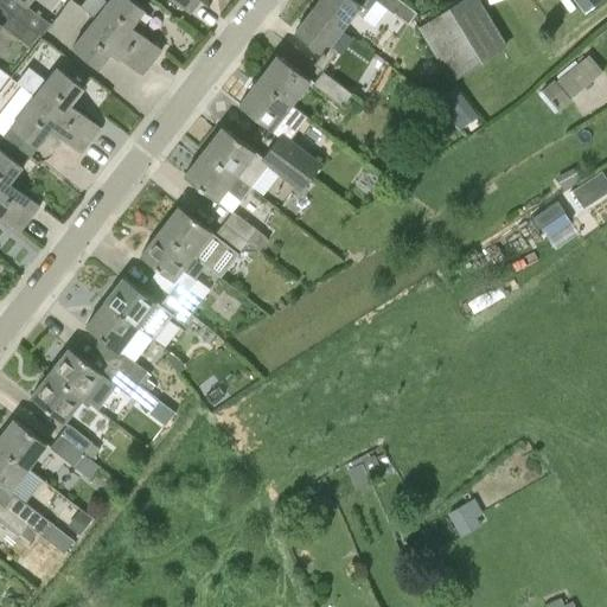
[(94,18),(152,63),(163,50),(132,26),(145,8),(134,0),(107,0),(107,1),(104,0),(85,0),(81,7),(94,18)]
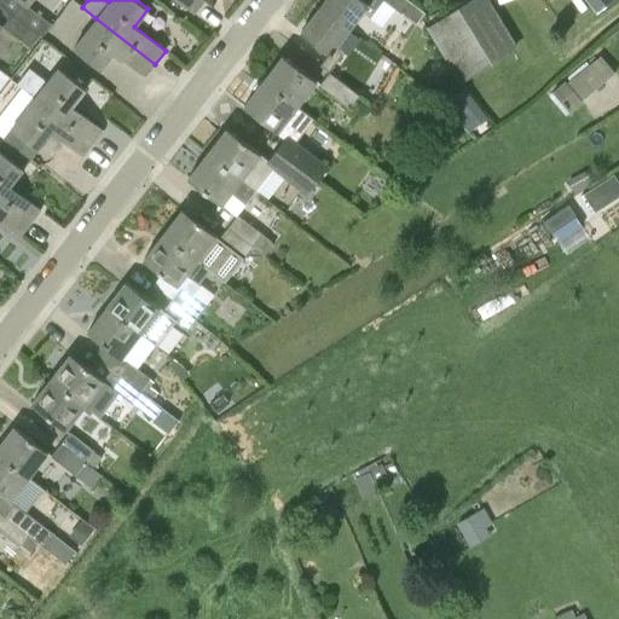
[(177,0),(194,15),(204,0),(203,0),(177,0)]
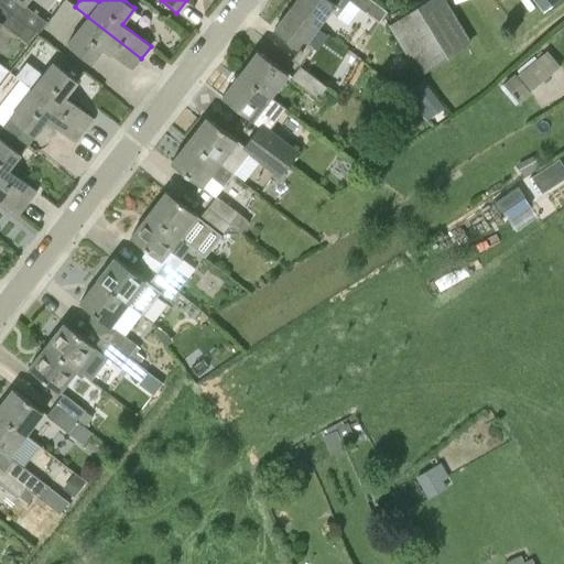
[(296,0),(292,7),(320,28),(331,12),(336,17),(348,1),(379,23),(388,12),(371,0),(337,0),(335,3),(331,0),(296,0)]
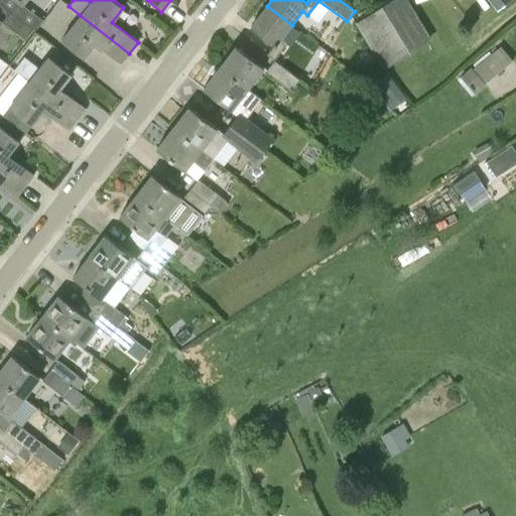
[(384,66),(434,38),(413,0),(386,0),(358,15),(384,66)]
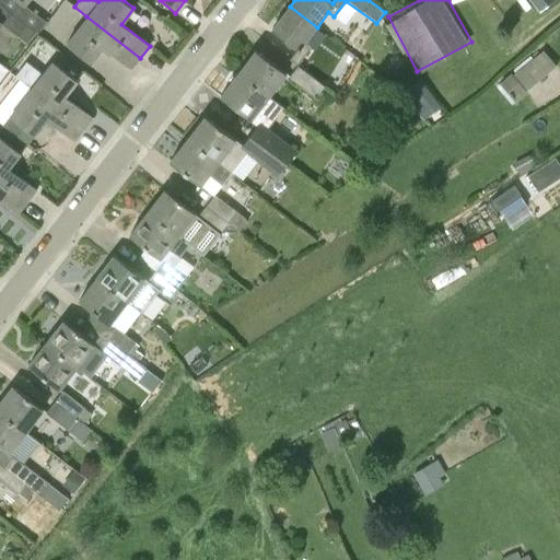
[(298,66),(314,79),(319,72),(302,58),(308,49),(304,45),(317,27),(290,7),(272,30),(298,48),(288,60),(296,67),(298,66)]
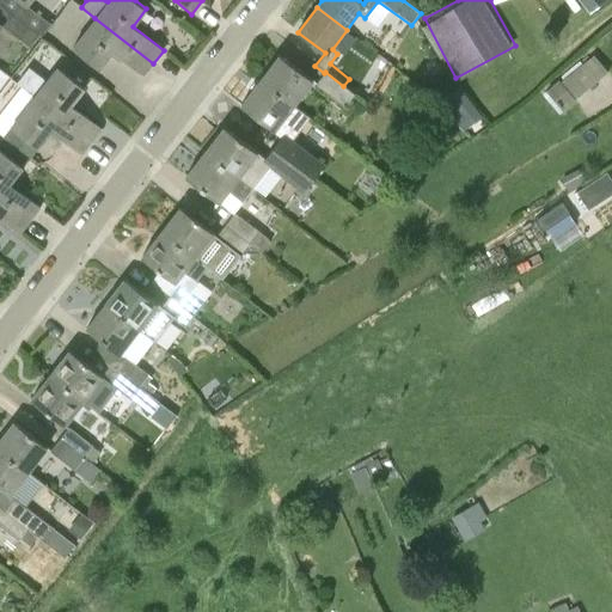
[(144,75),(153,63),(95,18),(72,47),(99,69),(112,51),(144,75)]
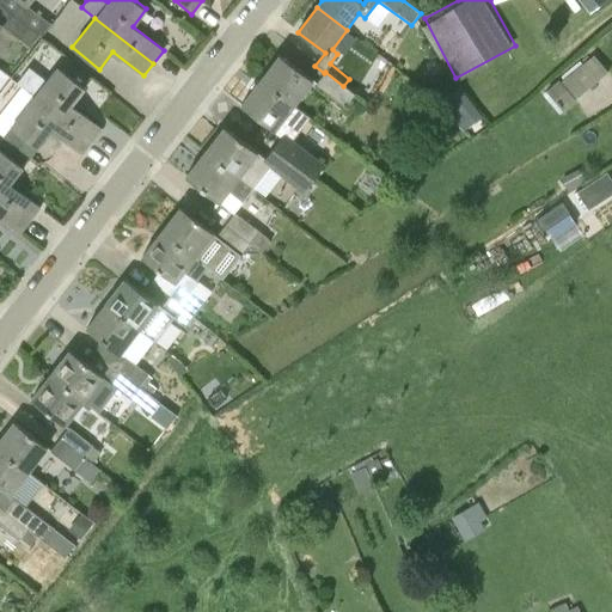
[(30,47),(40,36),(30,28),(20,40),(30,47)]
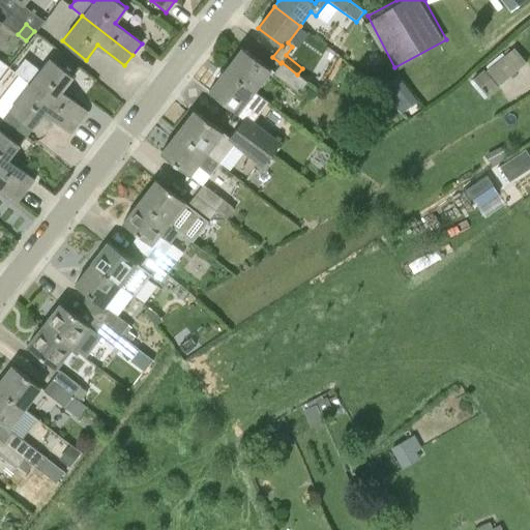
[(242,48),(226,69),(254,91),(270,69),(242,48)]
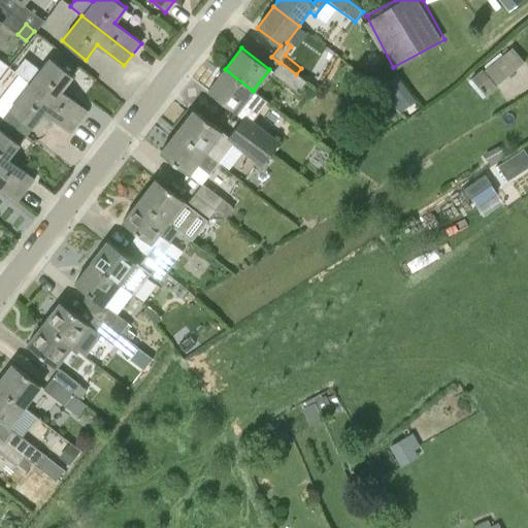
[(486,97),(525,63),(513,48),(485,71),(483,69),(471,79),(486,97)]
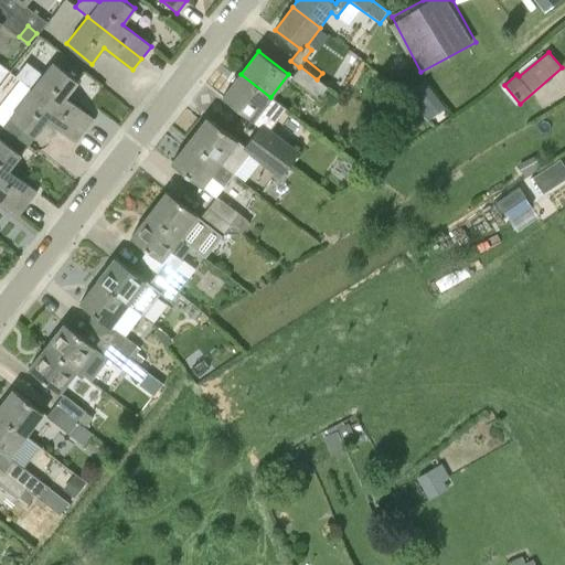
[(53,61),(31,89),(85,130),(94,118),(66,97),(78,81),(53,61)]
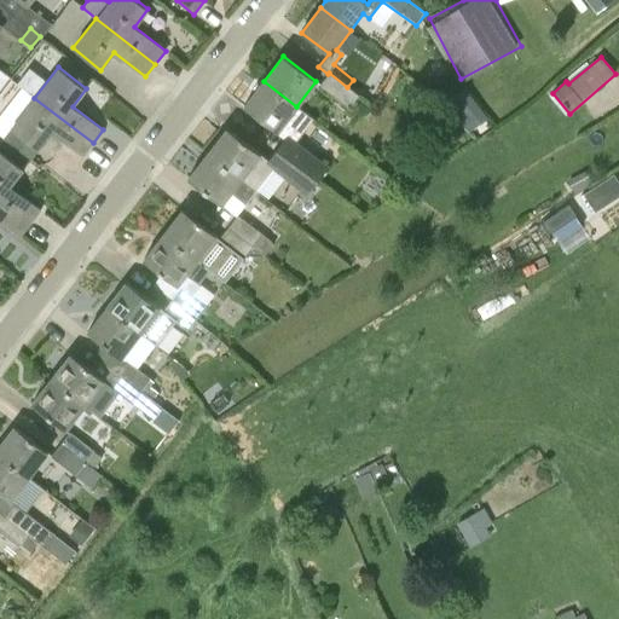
[(347,87),(329,73),(328,74),(319,86),(350,110),(359,97),(347,87)]
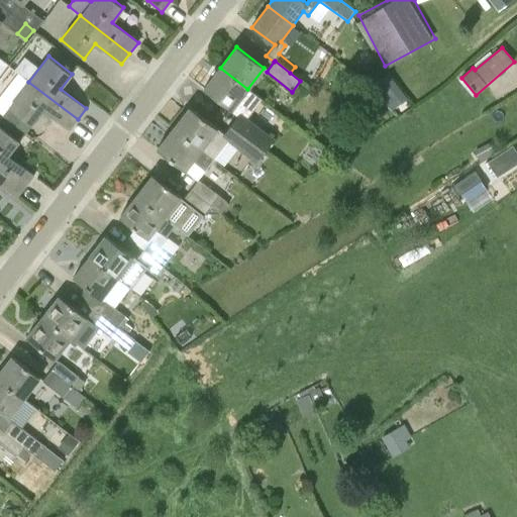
[(246,89),(247,89),(220,68),(204,89),(231,110),(237,116),(231,124),(267,150),(274,140),(246,119),(261,100),(246,89)]
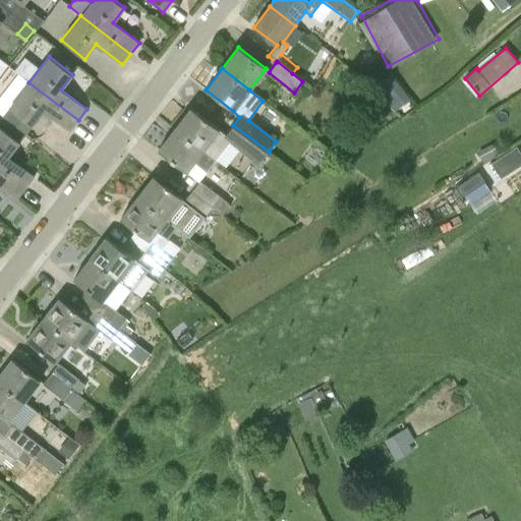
[(393,111),(409,99),(390,74),(379,83),(389,97),(385,100),(393,111)]
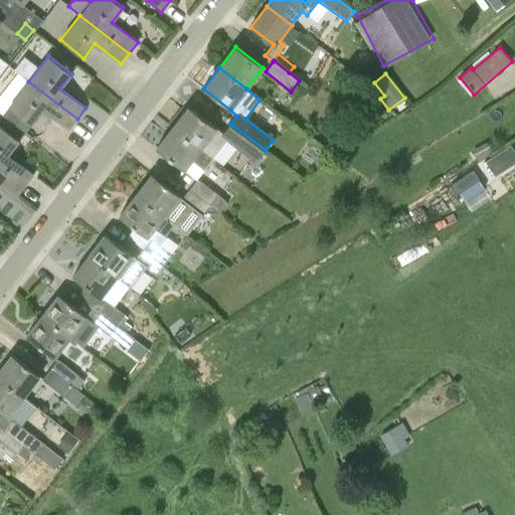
[(8,107),(9,108),(3,116),(24,132),(31,124),(32,124),(43,110),(68,130),(77,119),(28,81),(8,107)]
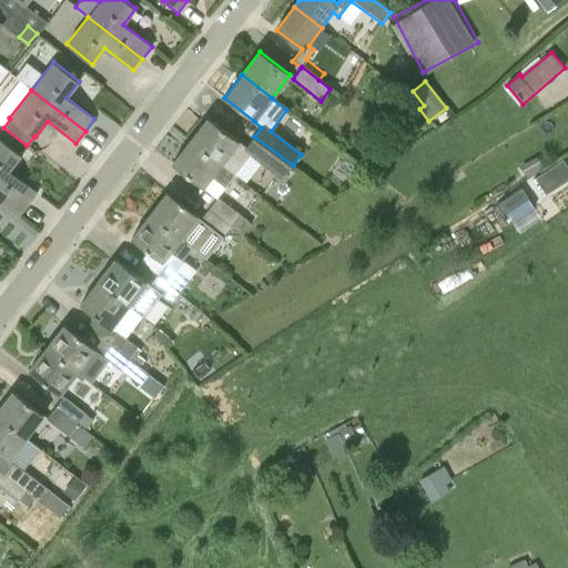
[(209,118),(191,141),(221,164),(240,140),(209,118)]
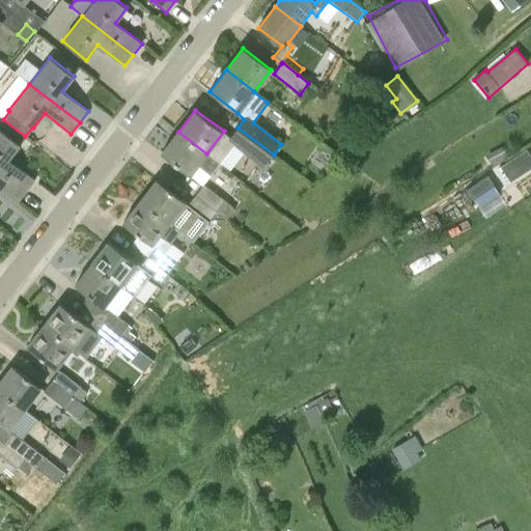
[(20,144),(25,136),(3,119),(0,123),(0,170),(26,191),(35,179),(8,160),(20,144)]
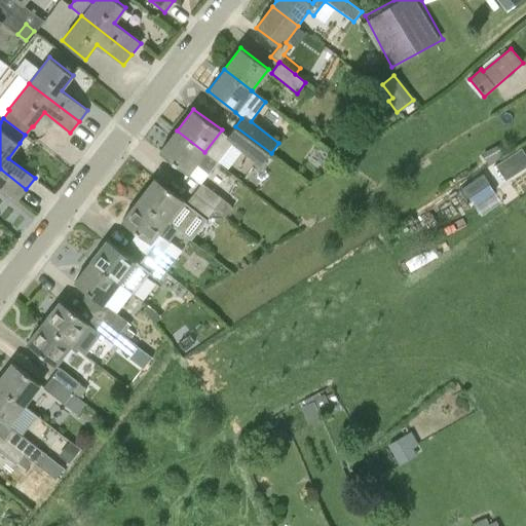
[(271,153),(235,126),(226,138),(262,165),(271,153)]
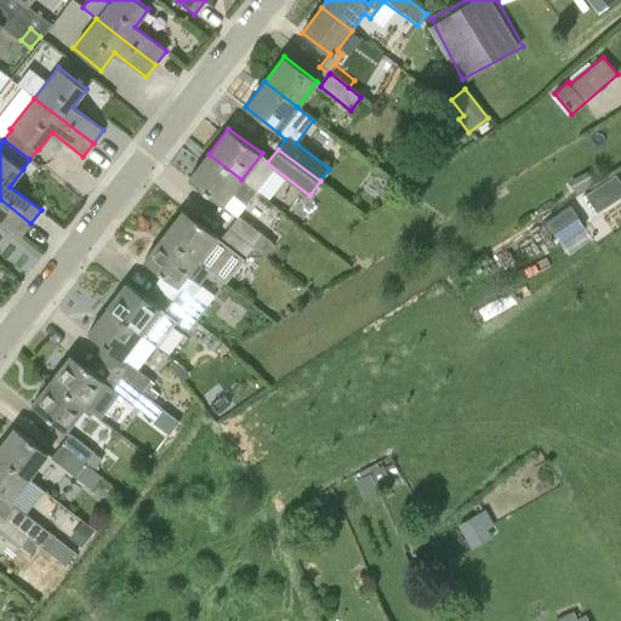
[(257,192),(241,180),(209,154),(189,180),(221,205),(231,193),(248,205),(257,192)]
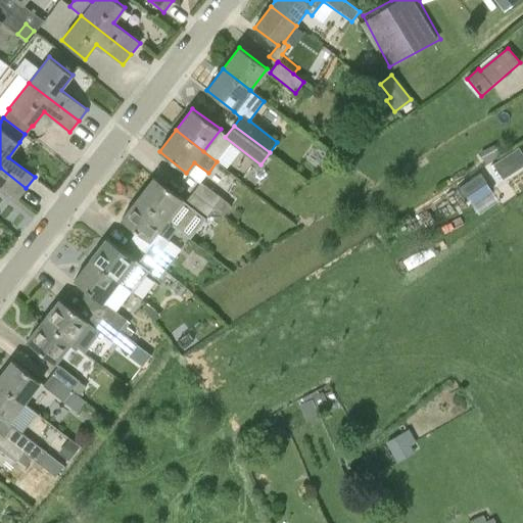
[(496,160),(507,177),(522,165),(522,147),(521,144),(496,160)]
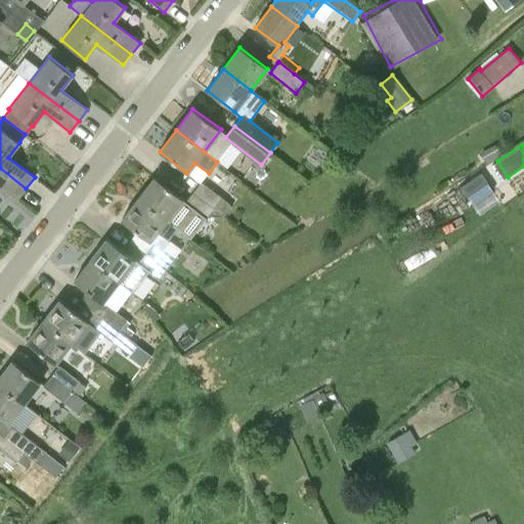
[(0,168),(0,185),(17,200),(26,188),(0,168)]
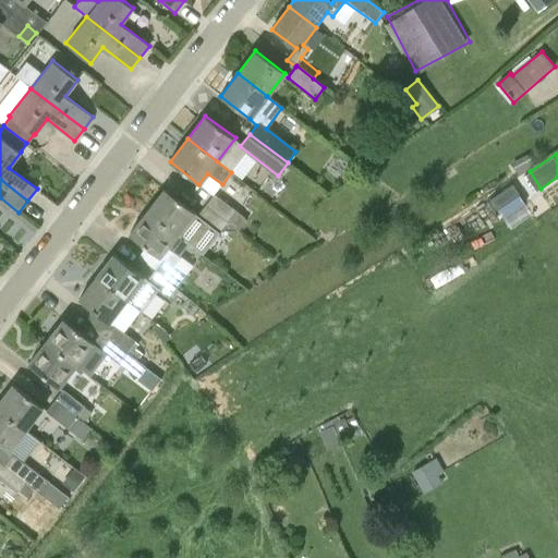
[(493,194),(502,215),(526,204),(517,183),(493,194)]
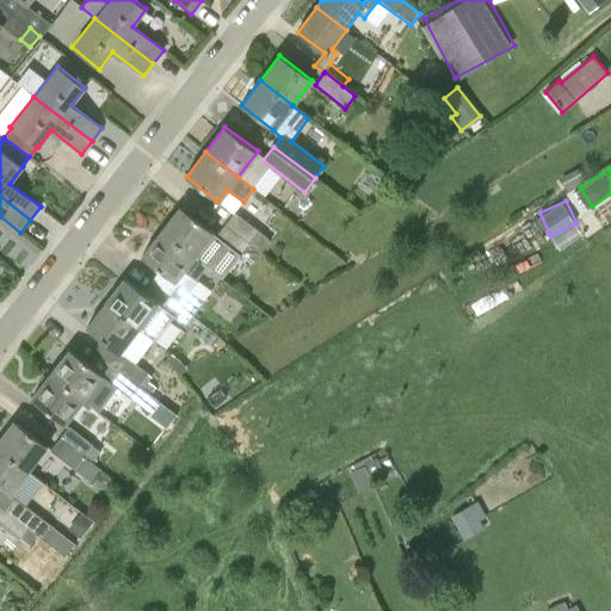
[(216,236),(213,234),(214,233),(180,207),(161,232),(193,257),(207,267),(223,279),(224,278),(215,271),(230,251),(240,257),(241,255),(240,255),(216,236)]
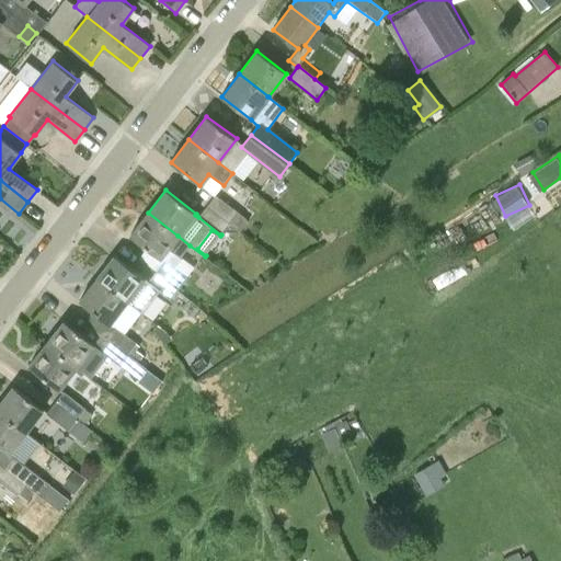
[(216,195),(207,207),(229,224),(228,224),(240,232),(248,222),(241,218),(242,217),(216,195)]
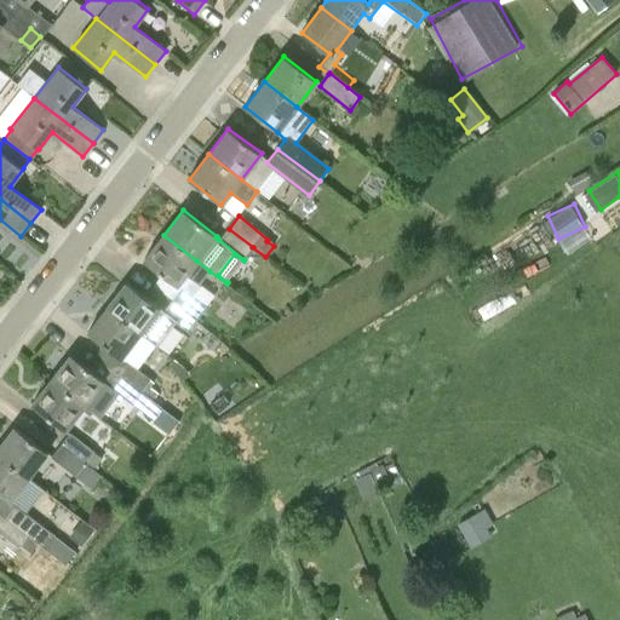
[(253,247),(229,229),(219,240),(244,259),(252,247),(253,247)]
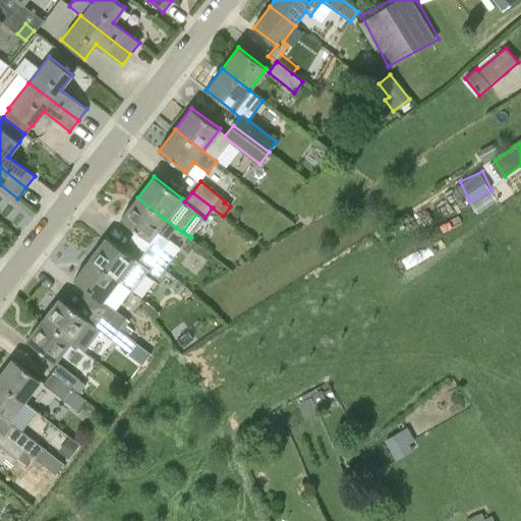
[(153,243),(146,253),(166,269),(174,258),(162,249),(168,240),(176,228),(165,219),(137,197),(121,219),(149,240),(153,243)]
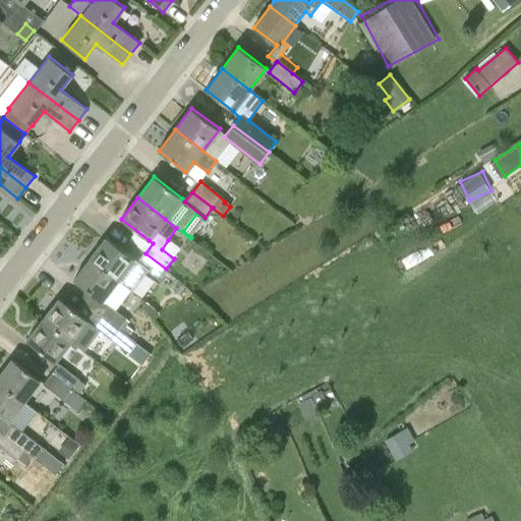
[(137,263),(133,259),(107,237),(91,258),(118,280),(130,290),(147,270),(137,263)]
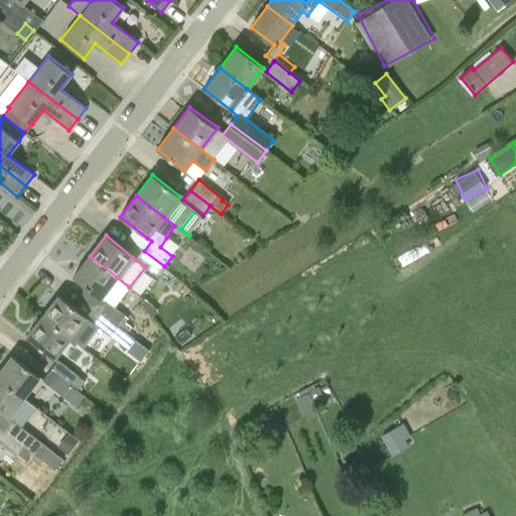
[(156,276),(164,266),(144,251),(136,260),(145,267),(156,276)]
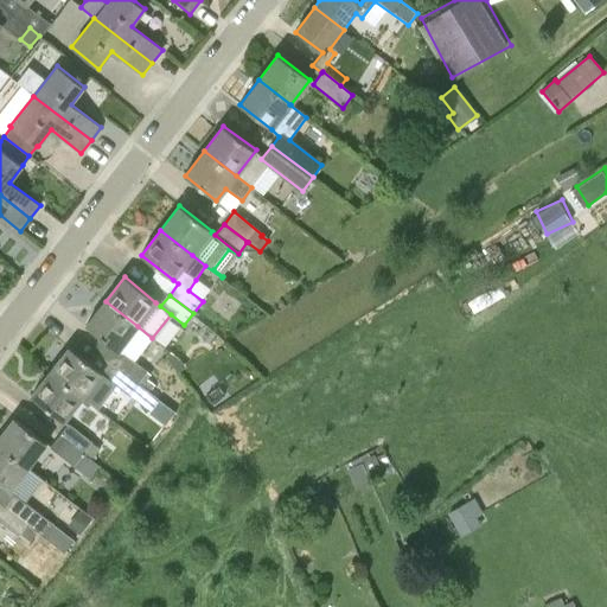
[(120,350),(138,326),(106,301),(87,326),(117,349),(109,360),(151,391),(155,385),(148,381),(151,375),(120,350)]
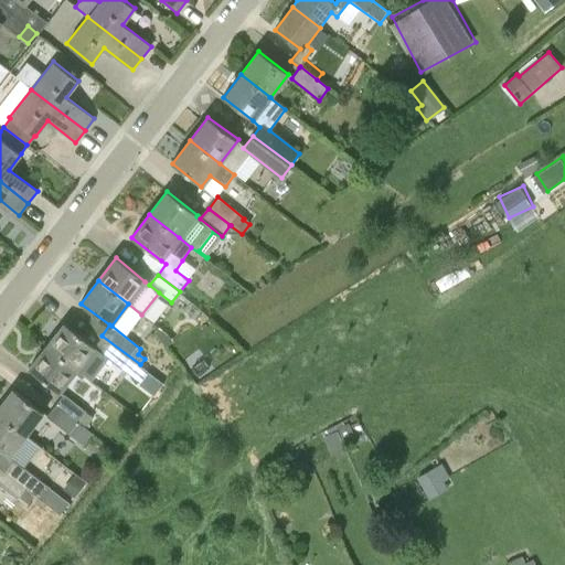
[(64,323),(46,347),(76,369),(75,371),(91,383),(108,360),(139,384),(149,373),(139,365),(140,364),(102,336),(94,347),(64,323)]
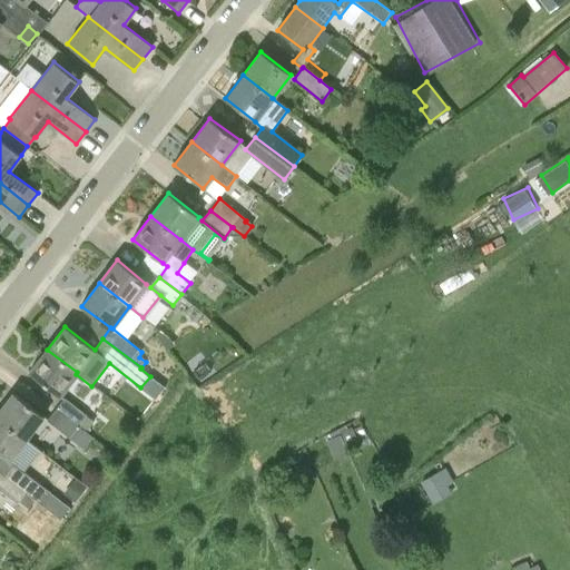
[(173,336),(165,328),(160,335),(165,341),(173,336)]
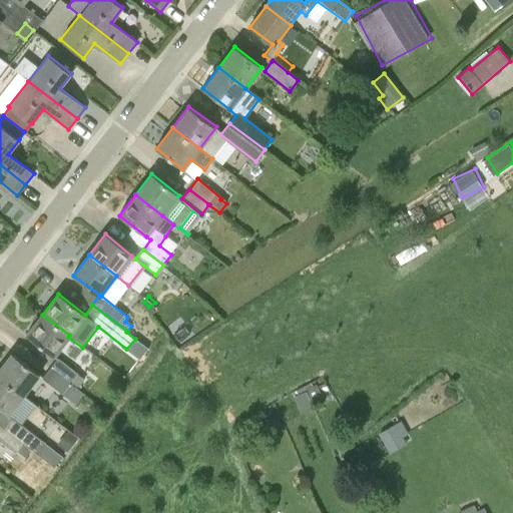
[(54,355),(68,337),(69,335),(42,315),(26,335),(54,355)]
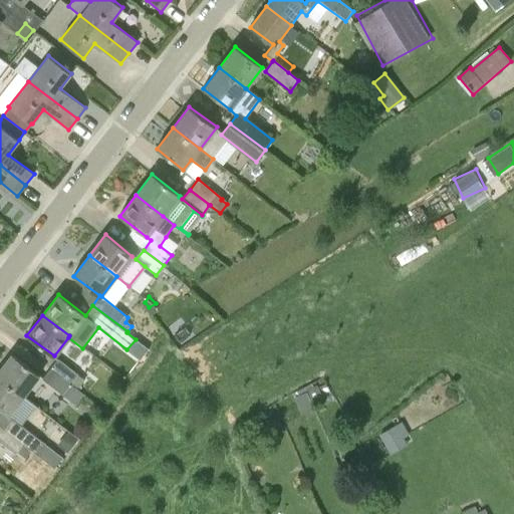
[(40,376),(12,354),(0,369),(0,377),(25,397),(40,376)]
